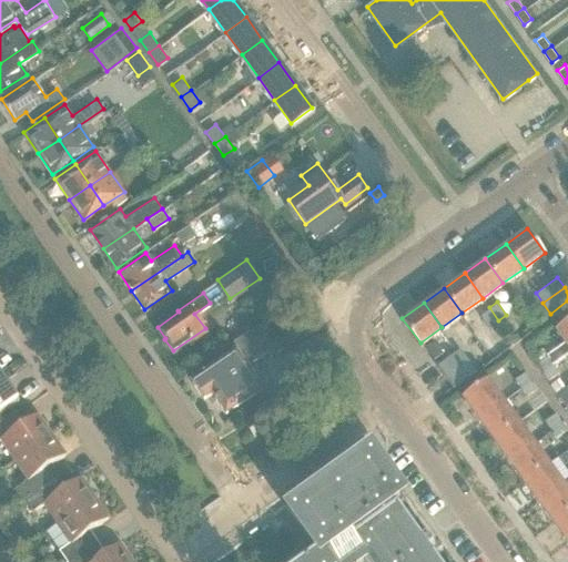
[(498,320),(489,307),(480,314),(489,327),(498,320)]
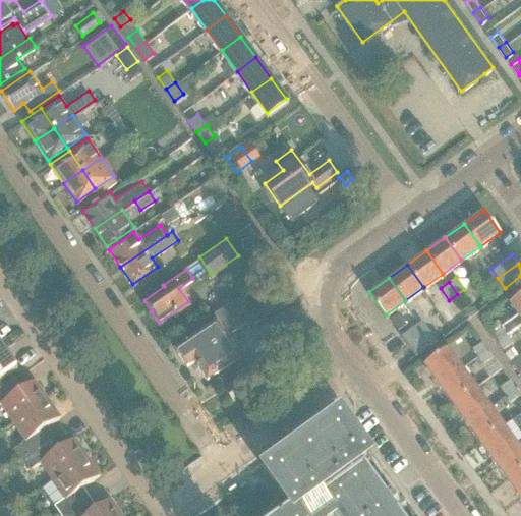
[(512,329),(520,322),(520,292),(510,300),(518,311),(500,324),(502,326),(506,333),(512,329)]
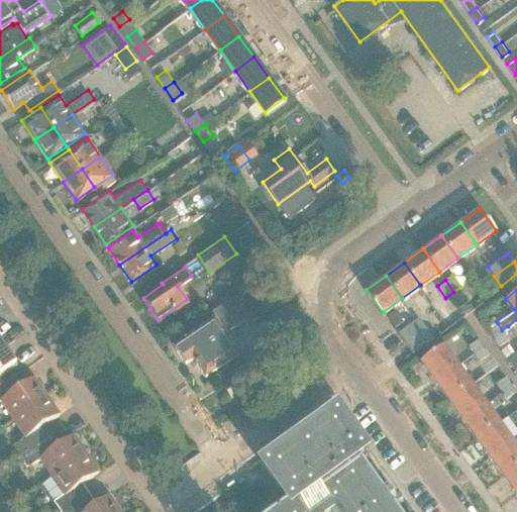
[(244,317),(230,297),(210,311),(213,317),(175,344),(185,360),(192,354),(205,375),(238,351),(224,330),(244,317)]
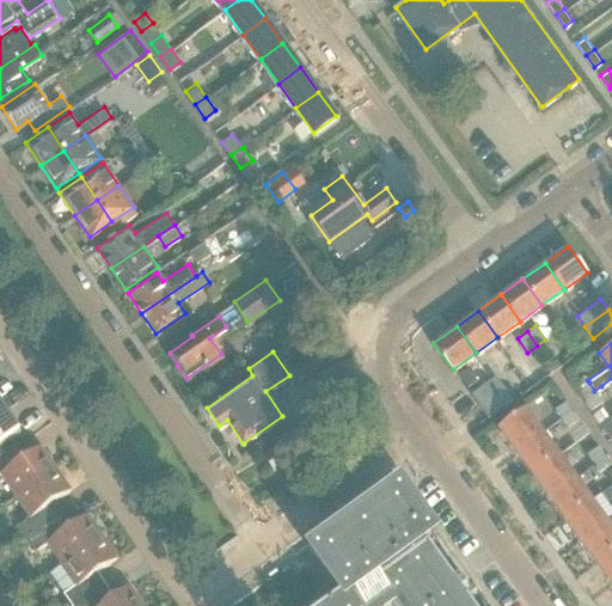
[(473,391),(481,403),(503,386),(495,375),(473,391)]
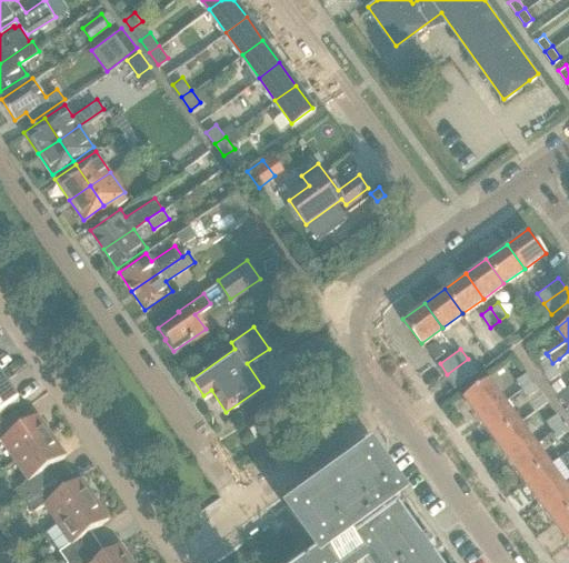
[(536,363),(541,371),(552,363),(548,355),(536,363)]
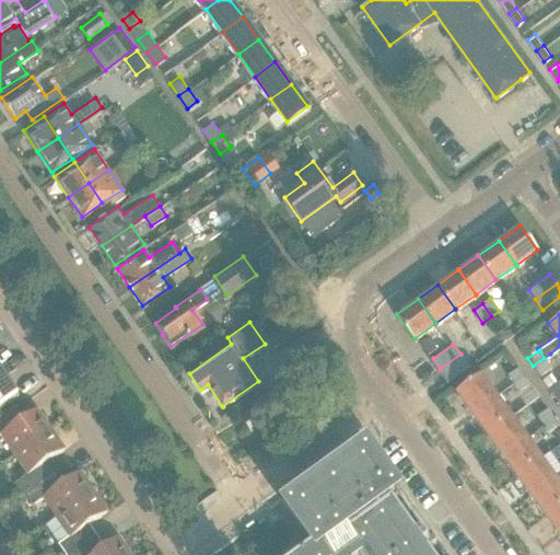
[(461,354),(440,369),(448,380),(468,365),(461,354)]
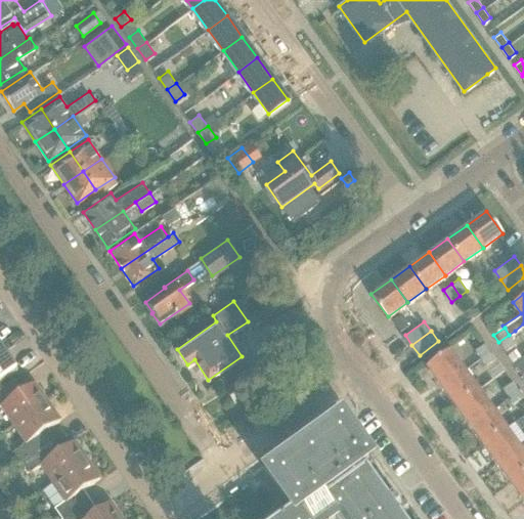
[(505,350),(515,343),(509,335),(498,342),(505,350)]
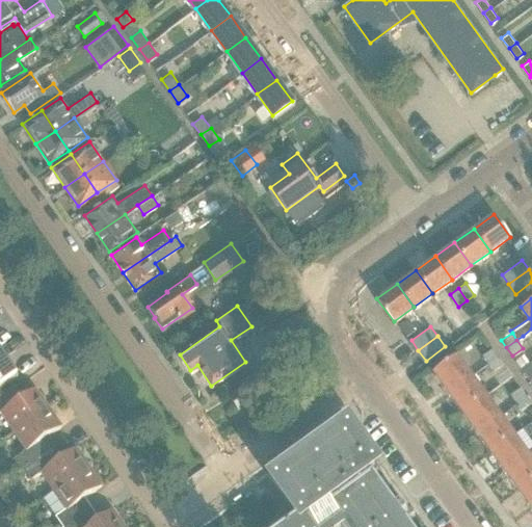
[(491,347),(481,354),(486,363),(497,354),(491,347)]
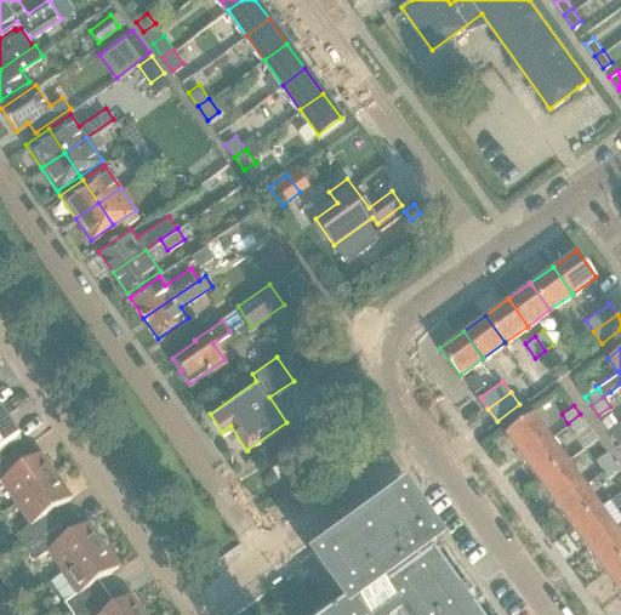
[(550,437),(533,413),(506,432),(523,456),(550,437)]
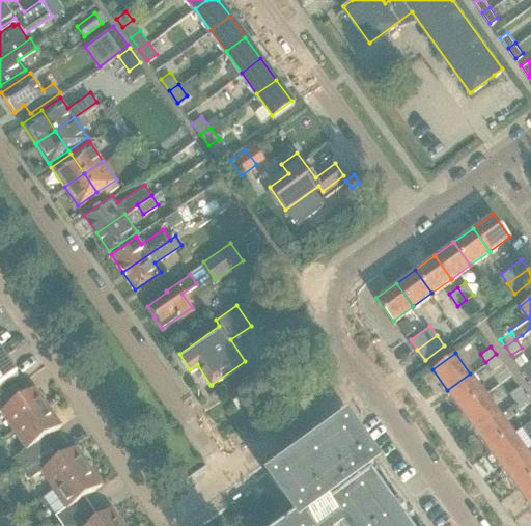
[(4,354),(0,356),(0,384),(17,372),(4,354)]
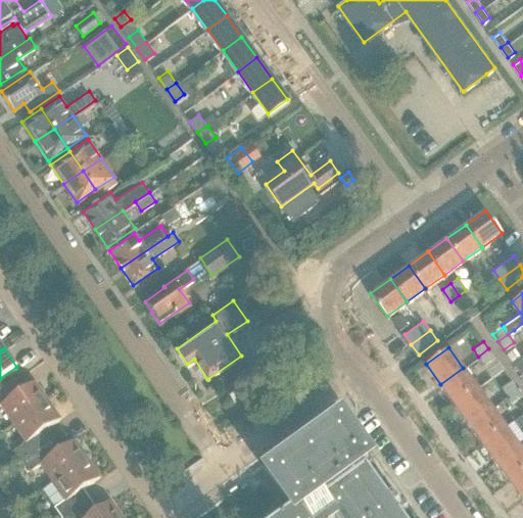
[(484,365),(494,358),(488,348),(478,357),(484,365)]
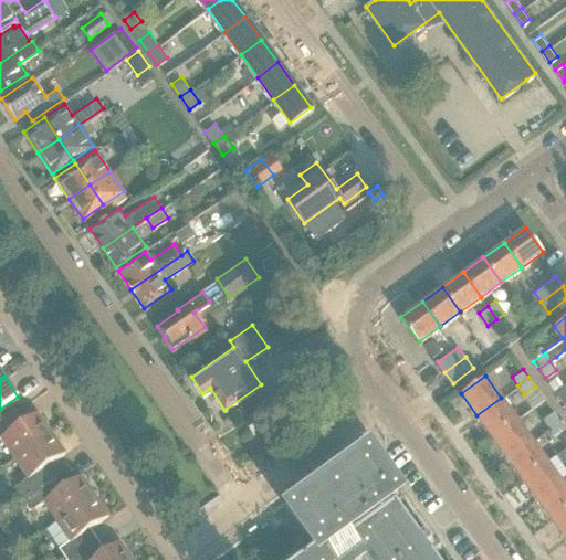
[(501,398),(477,415),(491,435),(515,418),(501,398)]
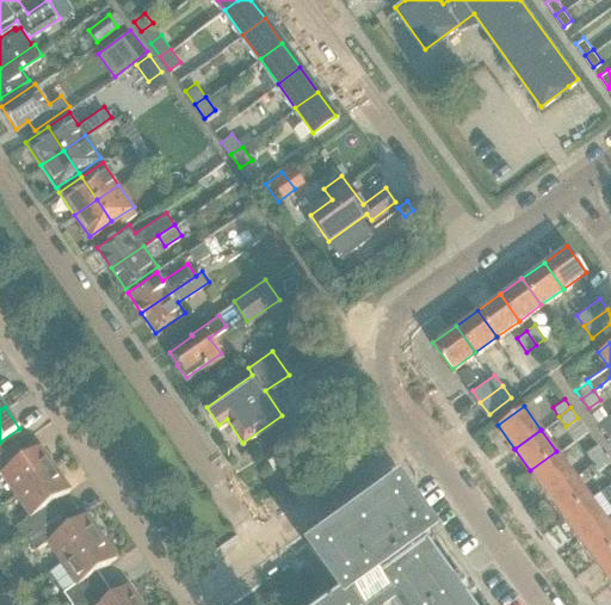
[(264,454),(273,468),(290,456),(281,442),(264,454)]
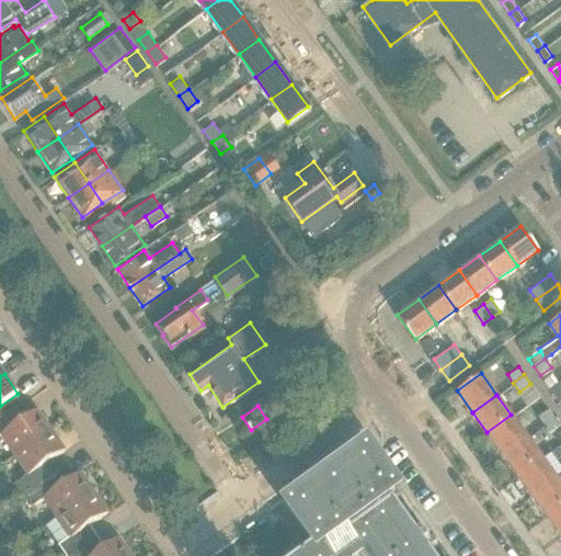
[(0,415),(0,433),(1,433),(14,452),(52,427),(37,407),(18,420),(10,408),(0,415)]
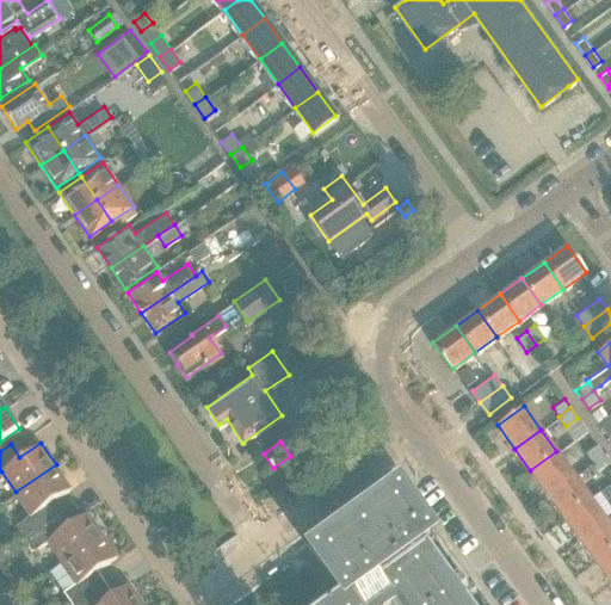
[(597,444),(585,452),(591,461),(603,452),(597,444)]
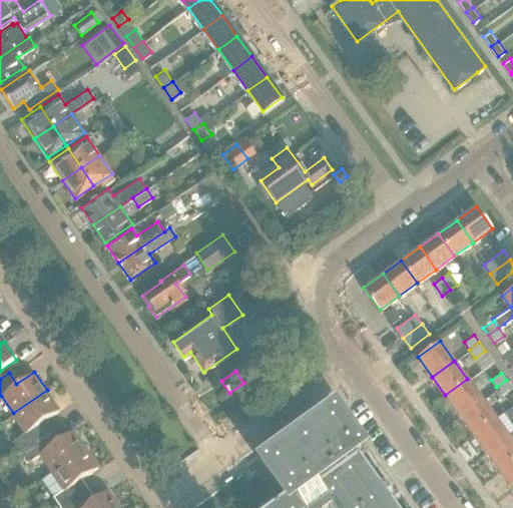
[(445,395),(452,405),(458,414),(481,398),(467,379),(445,395)]
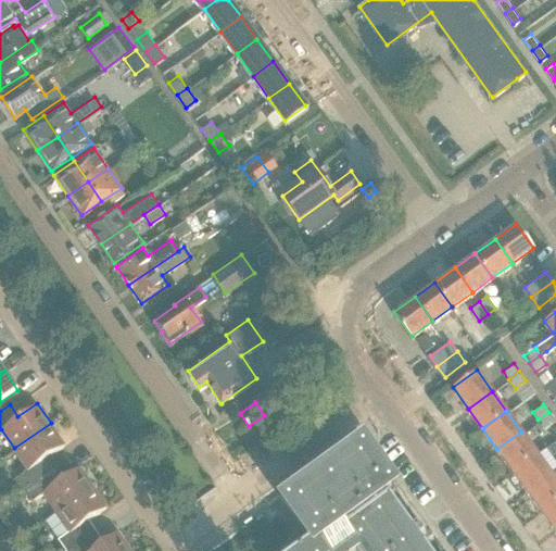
[(538,420),(543,428),(555,420),(548,412),(538,420)]
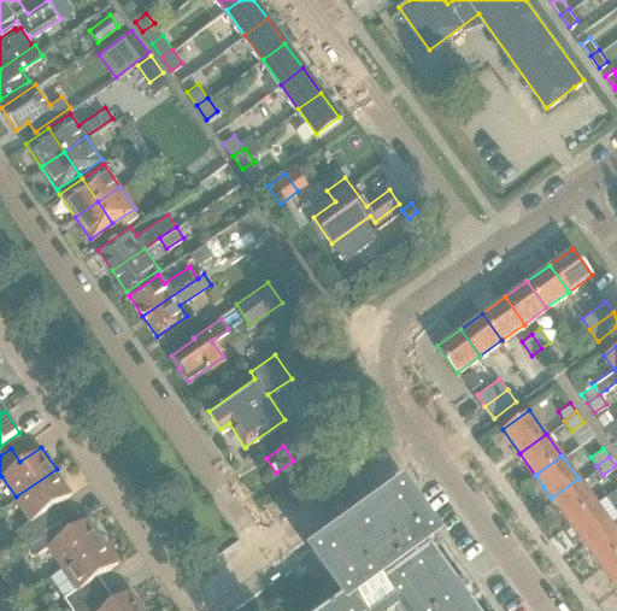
[(71,492),(57,469),(16,497),(29,517),(24,521),(34,534),(34,535),(58,518),(51,506),(71,492)]
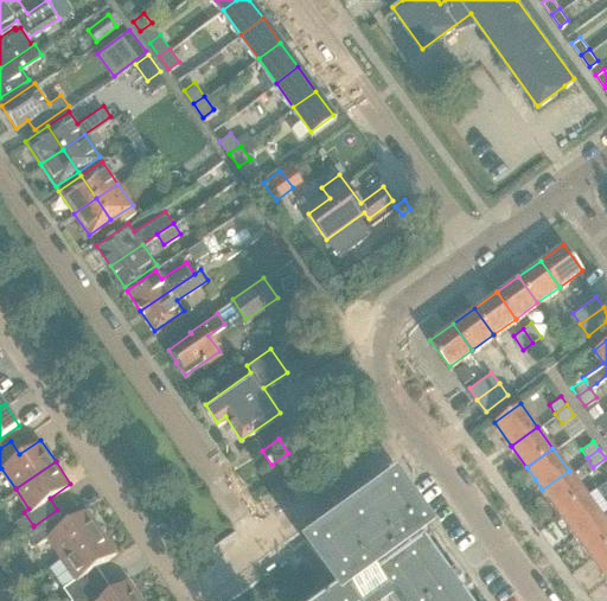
[(569,471),(542,490),(558,512),(585,493),(569,471)]
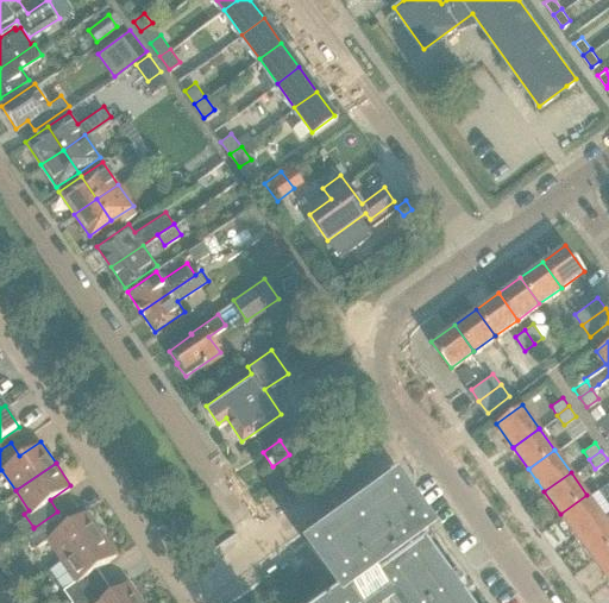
[(302,602),(471,602),(420,532),(429,525),(400,483),(395,477),(306,541),(311,547),(327,570),(322,578),(319,585),(313,592),(307,600),(302,602)]
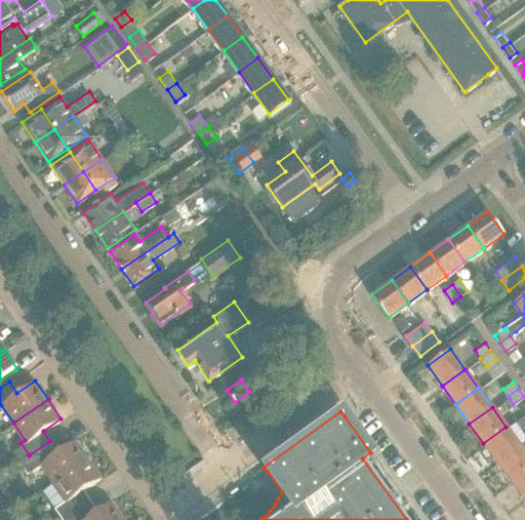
[(506,427),(483,443),(496,462),(520,445),(506,427)]
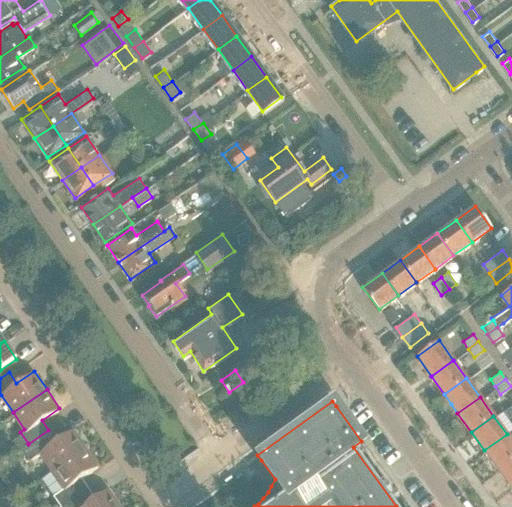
[(55,440),(48,430),(28,444),(28,443),(21,448),(29,459),(40,452),(52,469),(85,446),(73,428),(55,440)]
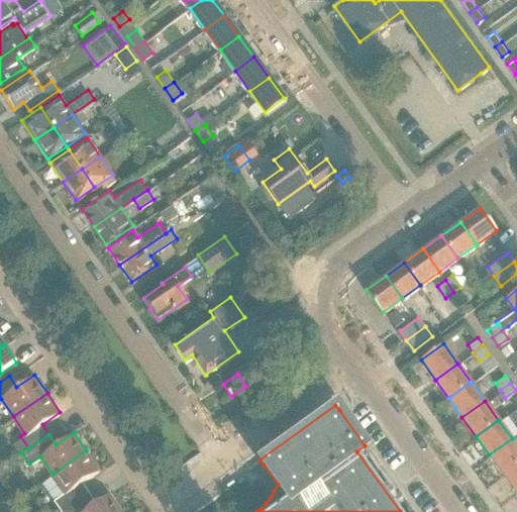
[(489,454),(496,464),(503,474),(516,463),(516,445),(512,438),(489,454)]
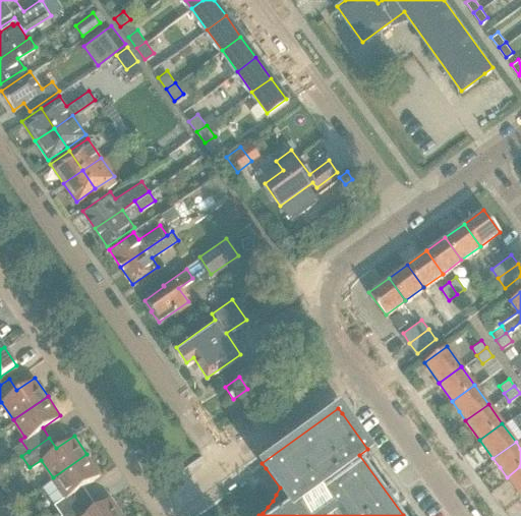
[(54,503),(62,514),(82,500),(75,490),(100,473),(87,454),(53,477),(42,485),(54,503)]
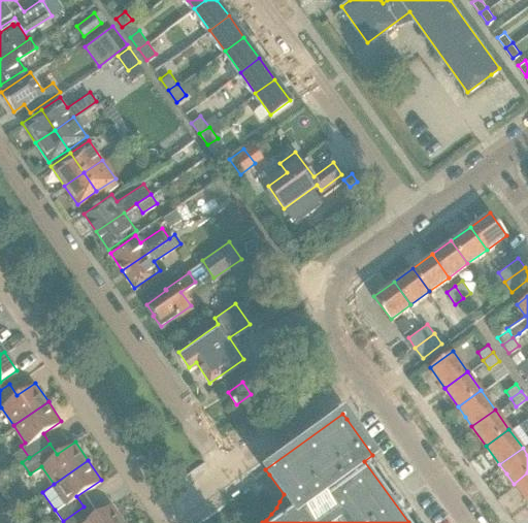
[(527,472),(514,484),(527,502),(527,501),(527,472)]
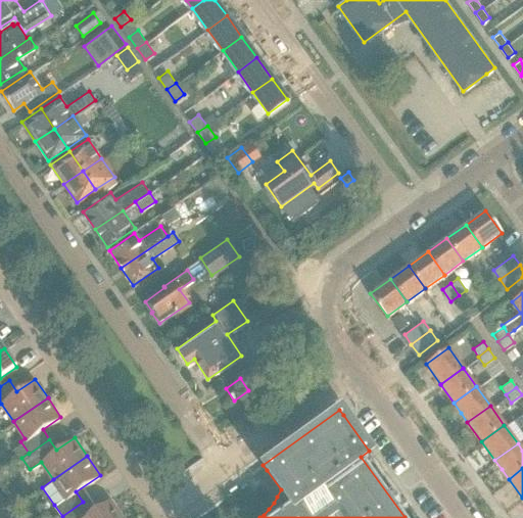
[(122,517),(124,517),(110,498),(90,512),(83,502),(62,516),(58,517),(122,517)]
